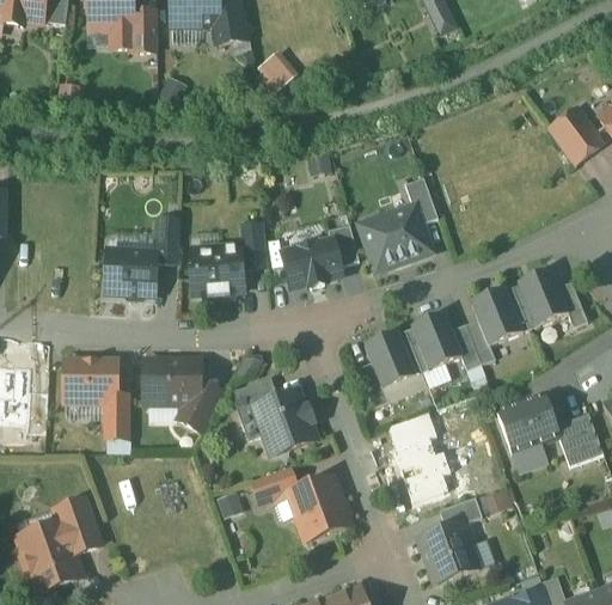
[(0,0),(0,14),(4,16),(2,22),(23,25),(24,19),(42,22),(46,1),(46,0),(0,0)]
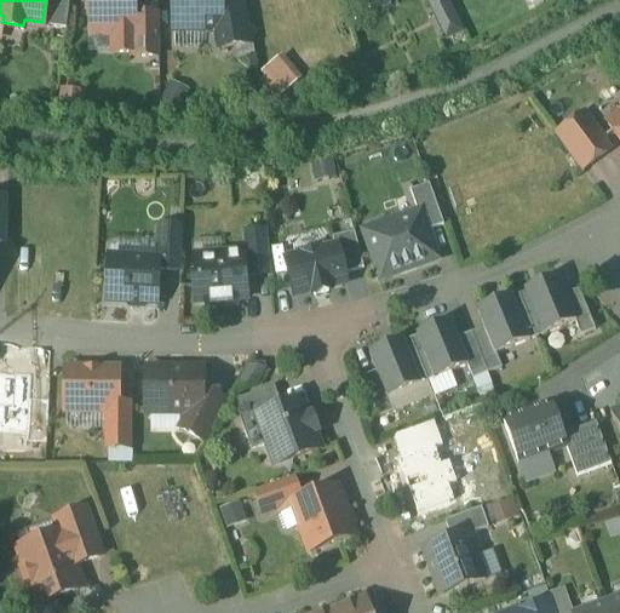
[(86,0),(86,7),(92,12),(92,24),(114,24),(114,49),(133,49),(133,24),(136,24),(136,12),(135,0),(86,0)]
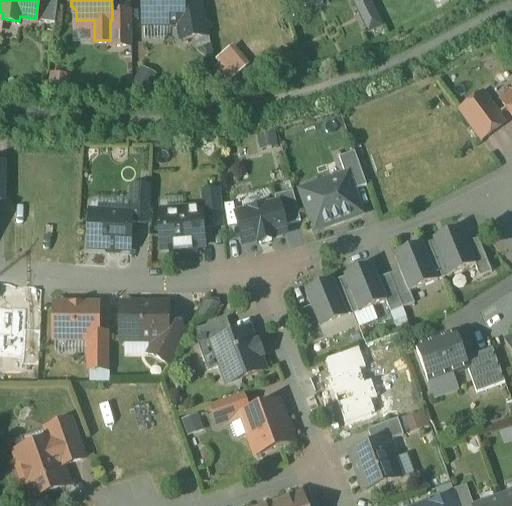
[(143,0),(144,21),(180,21),(185,21),(184,0),(143,0)]
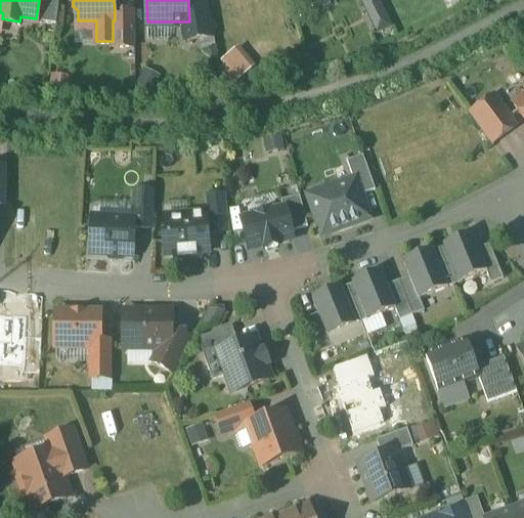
[(188,0),(189,22),(184,22),(186,37),(214,32),(209,0),(188,0)]
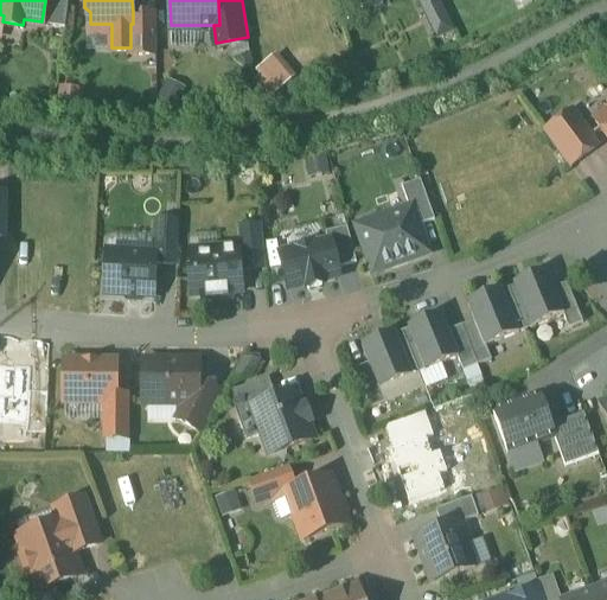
[(453,26),(440,0),(420,0),(436,34),(453,26)]
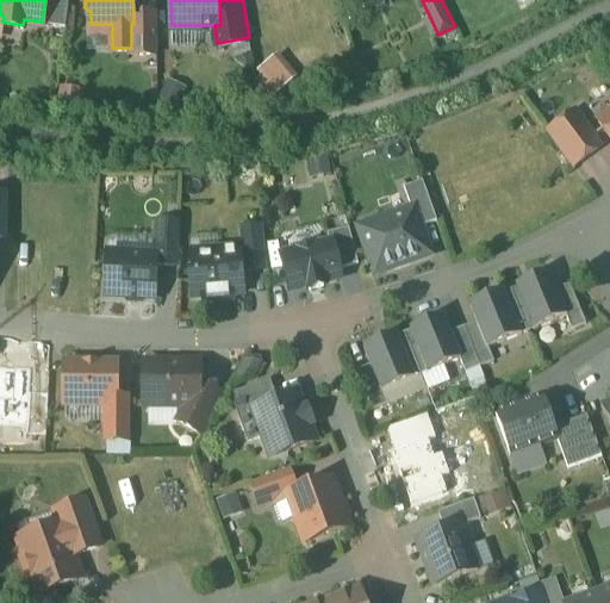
[(68,4),(45,1),(42,22),(66,24),(68,4)]
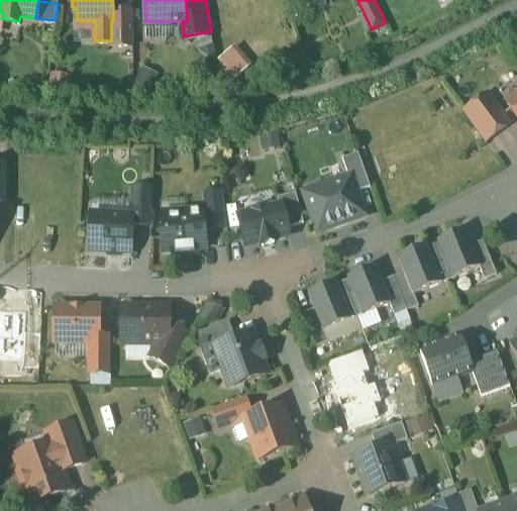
[(132,9),(117,9),(117,10),(113,10),(113,20),(111,20),(111,40),(111,43),(133,43),(132,9)]
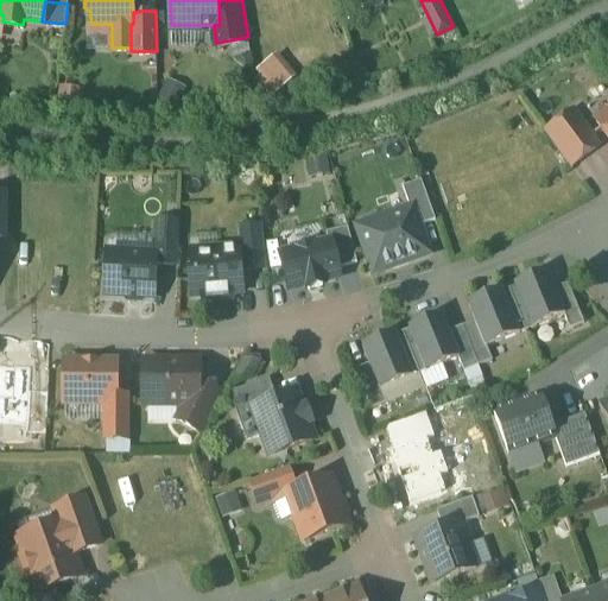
[(272,94),(301,71),(283,49),(253,70),(272,94)]
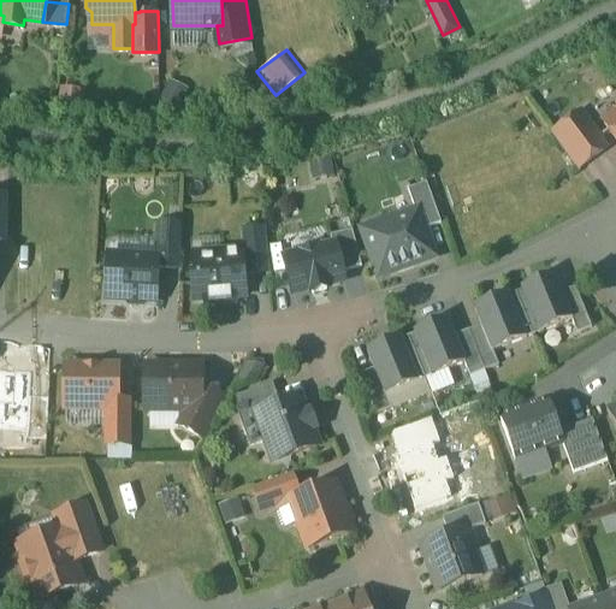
[(82,88),(64,86),(61,101),(81,104),(82,88)]
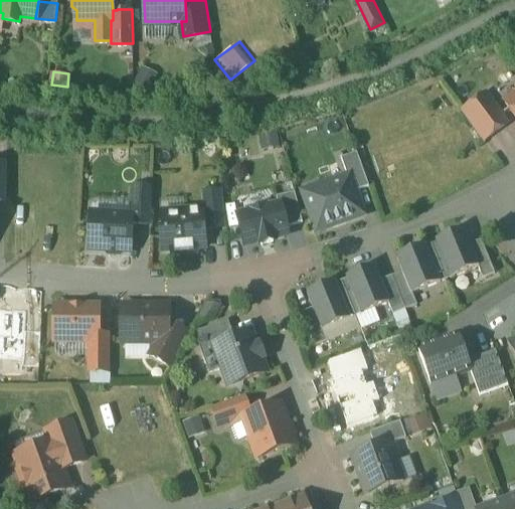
[(486,91),(463,108),(485,137),(507,120),(486,91)]
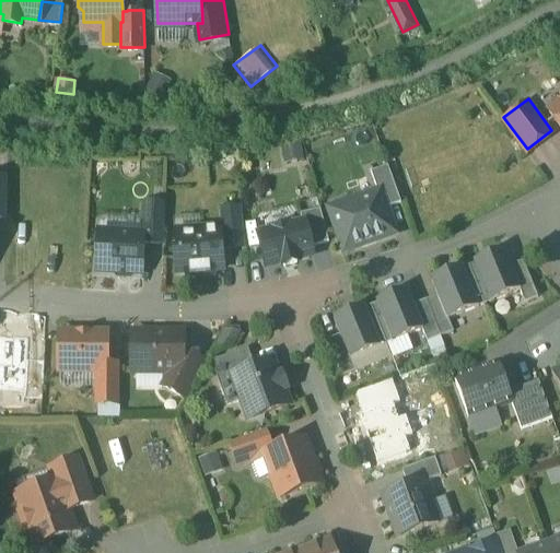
[(559,99),(549,108),(559,122),(559,99)]
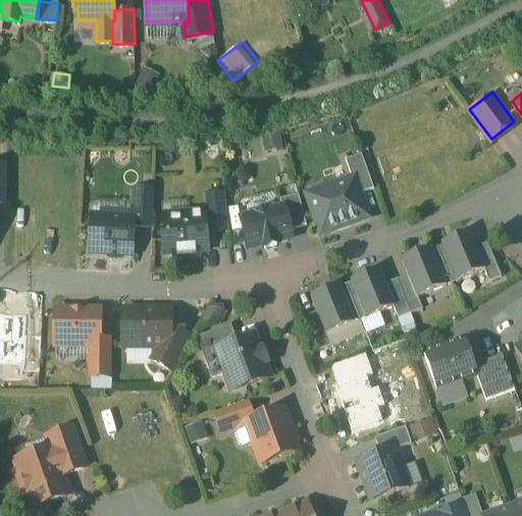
[(374,186),(362,151),(346,157),(353,176),(354,175),(360,191),(374,186)]
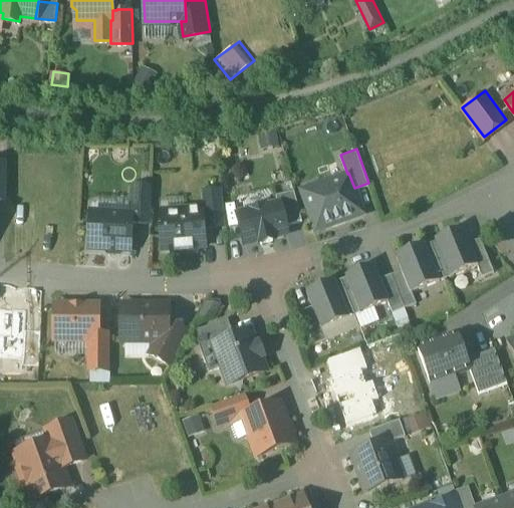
[(347,174),(319,184),(321,192),(306,197),(316,227),(362,211),(354,188),(348,173),(347,174)]
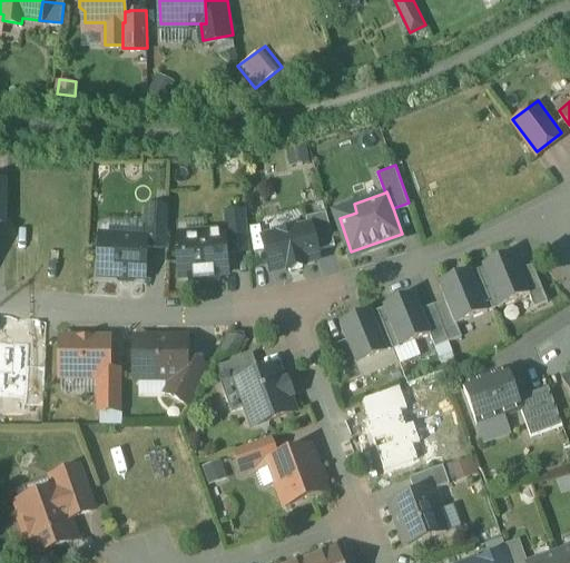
[(168,205),(147,204),(145,235),(147,235),(146,244),(166,245),(168,205)]
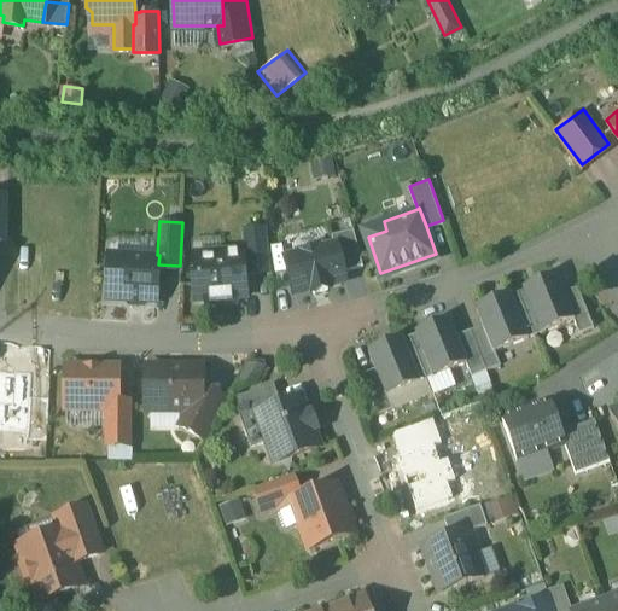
[(246,223),(248,244),(248,256),(262,255),(261,222),(246,223)]
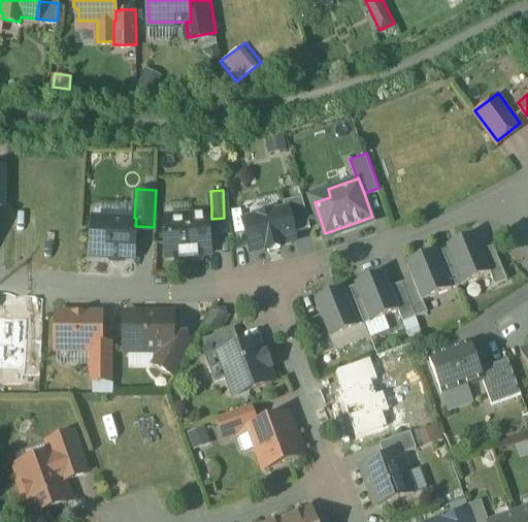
[(302,194),(284,199),(286,207),(287,206),(293,229),(310,225),(302,194)]
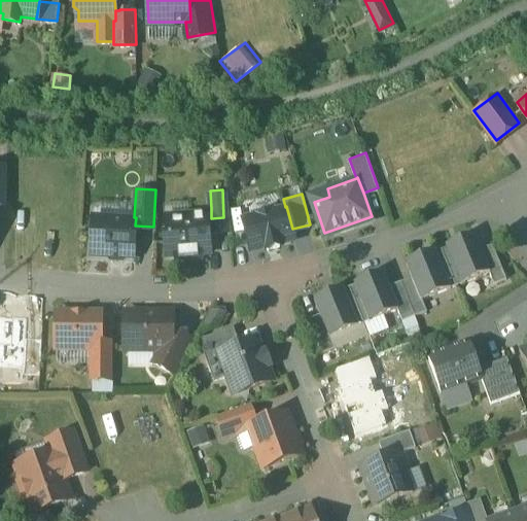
[(274,210),(273,207),(256,211),(256,214),(244,217),(251,247),(267,244),(268,247),(280,243),(279,241),(294,237),(292,229),(286,206),(285,207),(274,210)]
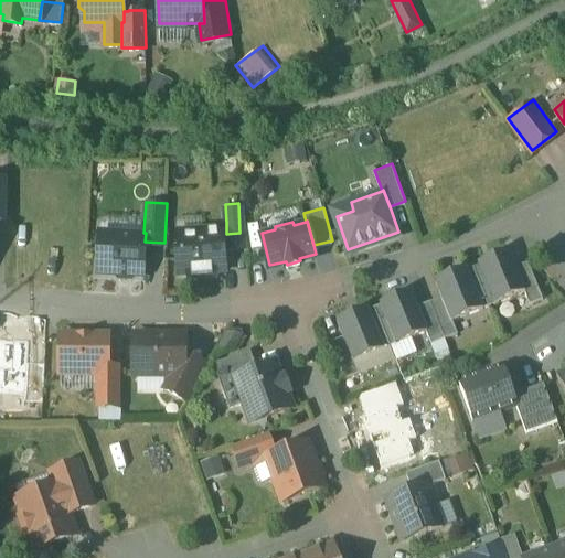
[(184,225),(187,270),(228,268),(226,234),(226,223),(184,225)]
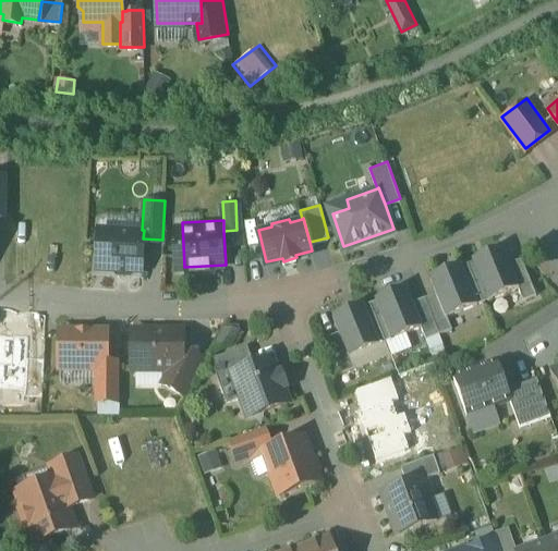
[(142,230),(98,228),(96,267),(114,268),(118,271),(130,272),(133,269),(142,269),(143,239),(144,230),(142,230)]
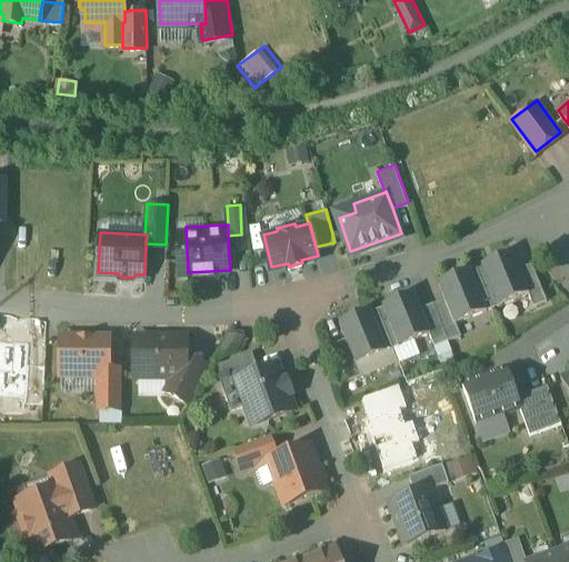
[(512,249),(481,262),(482,264),(477,267),(492,305),(529,290),(512,249)]
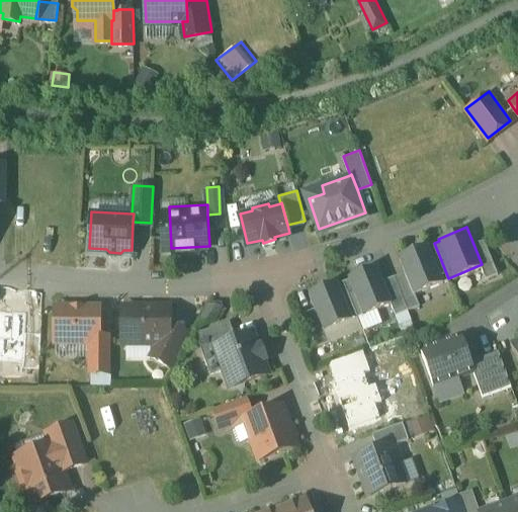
[(427,243),(399,254),(405,270),(414,291),(414,292),(448,278),(434,243),(428,246),(427,243)]
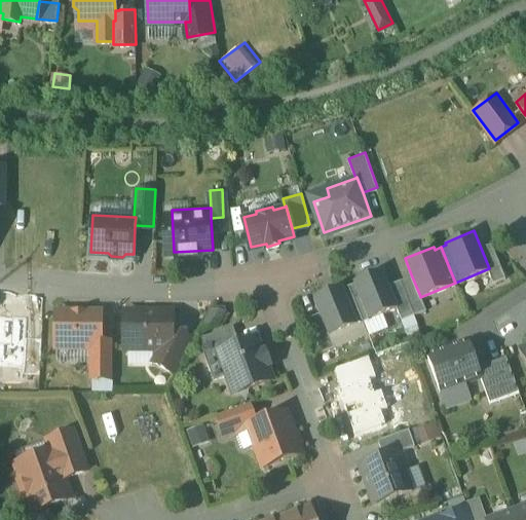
[(382,268),(353,280),(354,282),(348,285),(364,320),(397,306),(398,306),(398,305),(388,284),(382,268)]
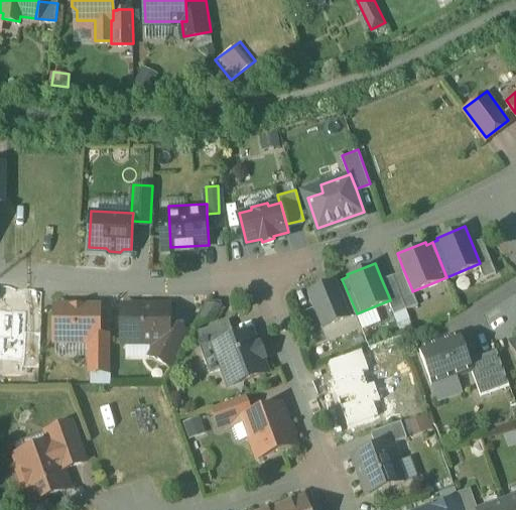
[(412,290),(403,269),(392,273),(401,295),(412,290)]
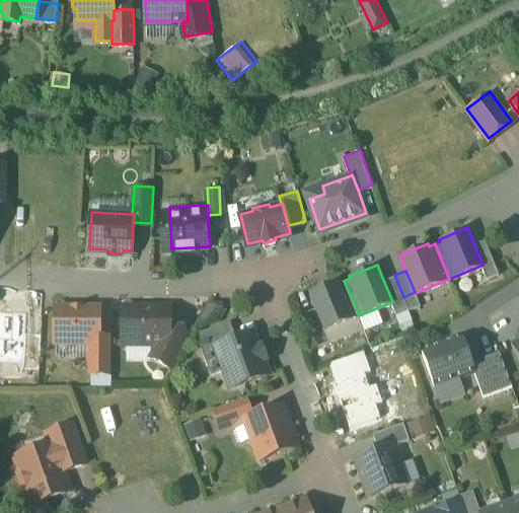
[(403,297),(394,275),(383,280),(392,301),(403,297)]
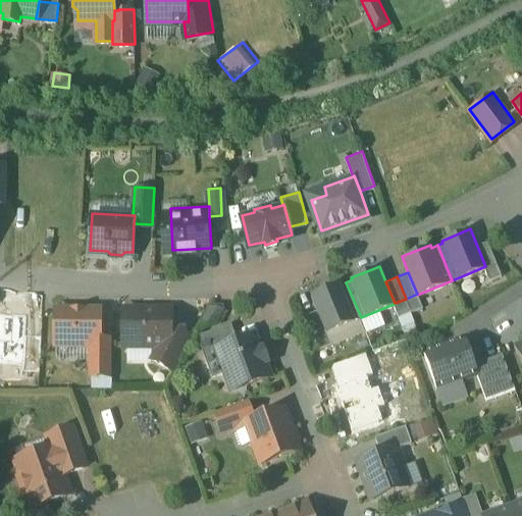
[(340,282),(311,294),(317,309),(326,330),(326,331),(327,331),(361,317),(346,282),(341,285),(340,282)]
